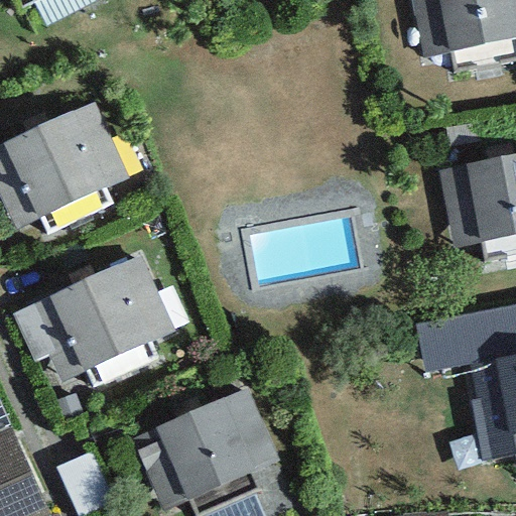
[(515,0),(409,0),(421,57),(515,38),(515,0)]
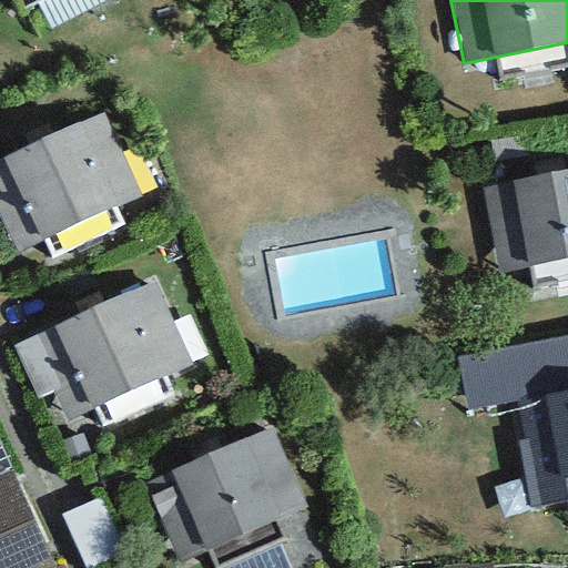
[(101,113),(0,161),(0,219),(17,254),(140,195),(101,113)]
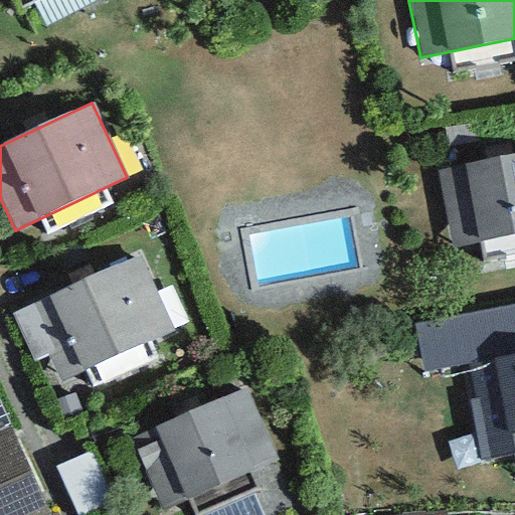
[(514,155),(436,171),(452,249),(514,236),(514,155)]
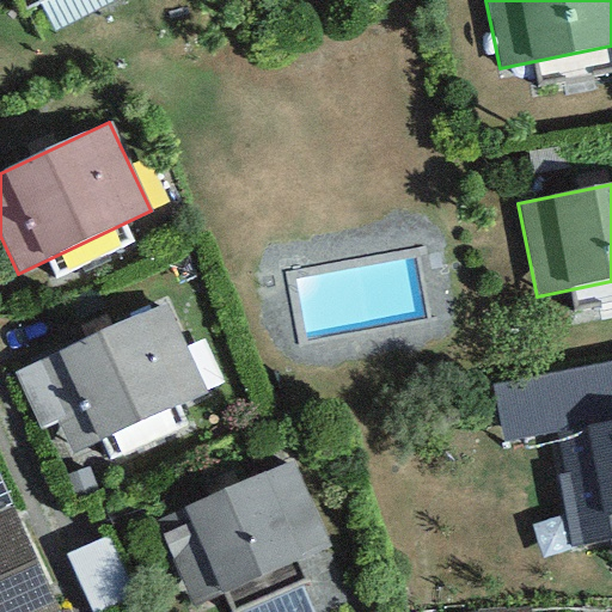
[(165,303),(12,372),(40,432),(57,423),(72,453),(206,392),(165,303)]
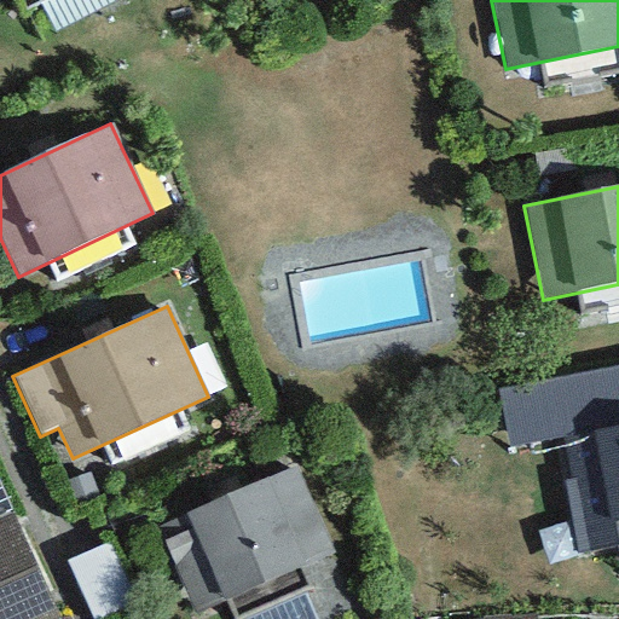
[(594,431),(618,426),(618,364),(496,388),(508,447),(562,437),(594,431)]
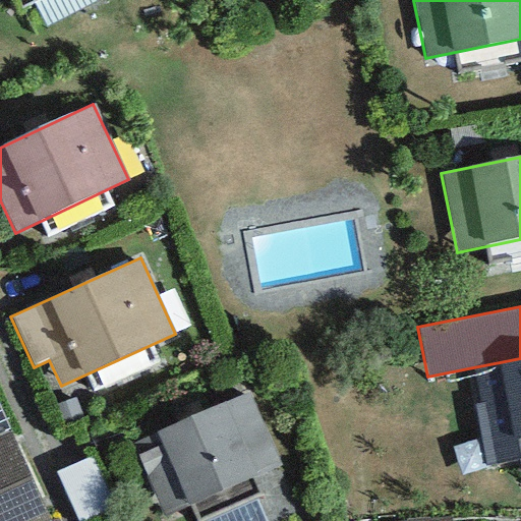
[(520,358),(500,362),(473,367),(480,402),(474,403),(486,465),(519,459),(520,469),(520,358)]
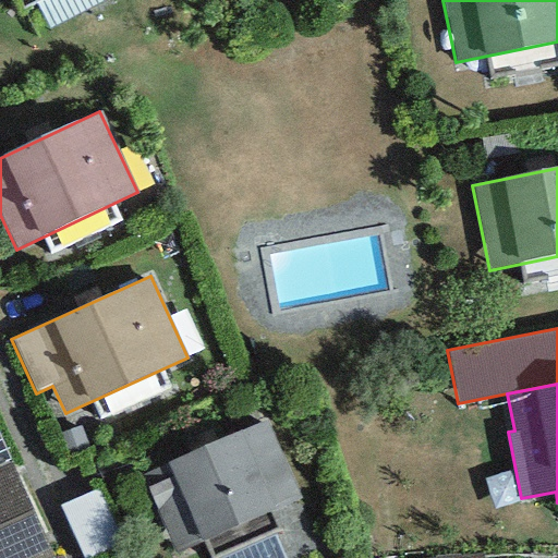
[(142,475),(177,554),(302,499),(267,421),(142,475)]
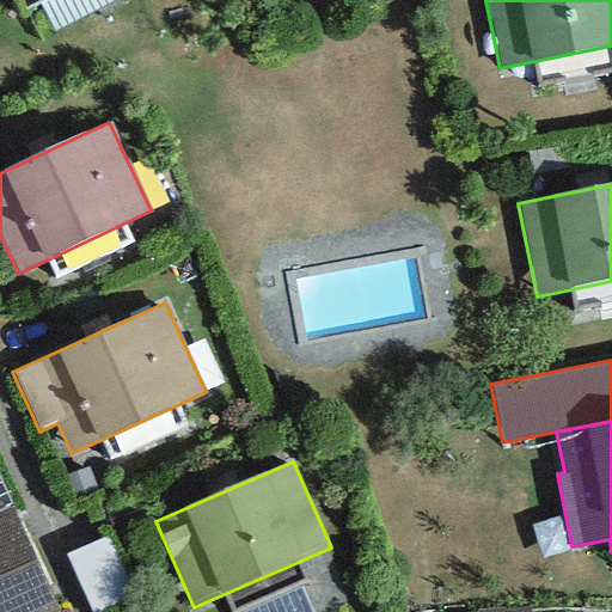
[(0,611),(57,611),(10,509),(0,514),(0,611)]
